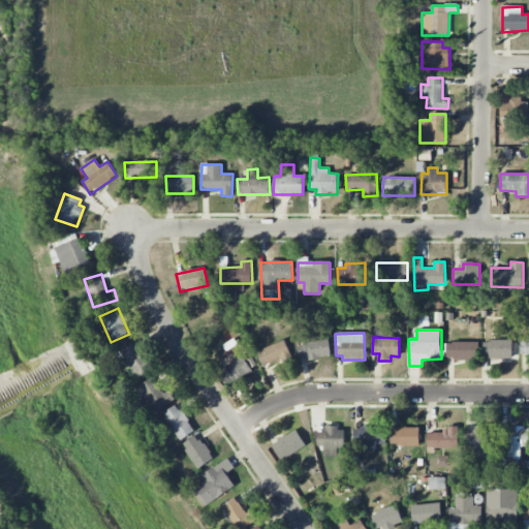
[(512,341),(484,340),(483,358),(511,359),(512,341)]
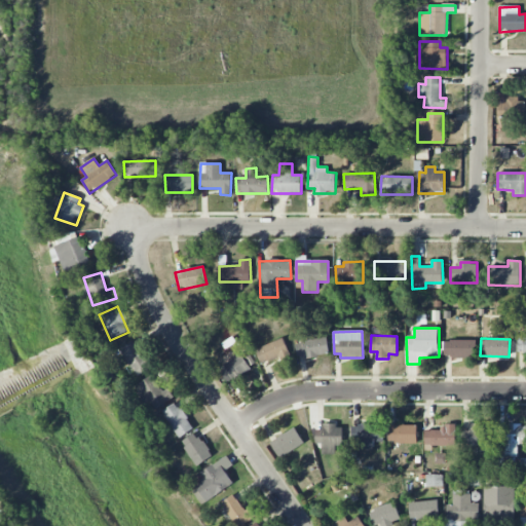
[(260,363),(289,355),(285,339),(256,347),(260,363)]
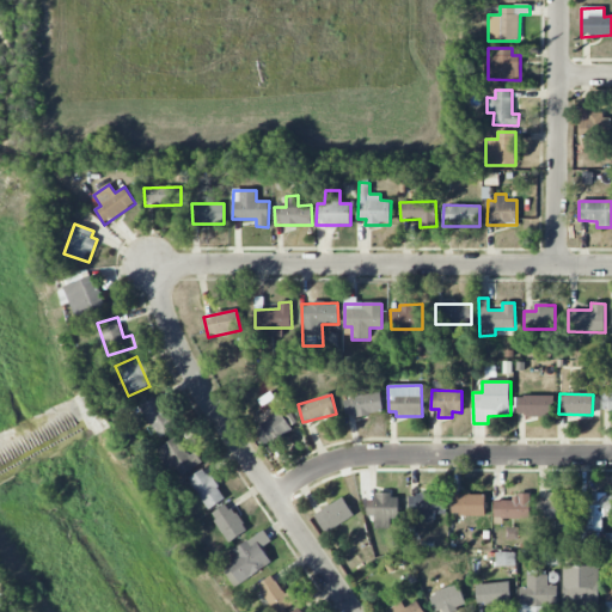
[(346,416),(383,414),(381,395),(344,396),(346,416)]
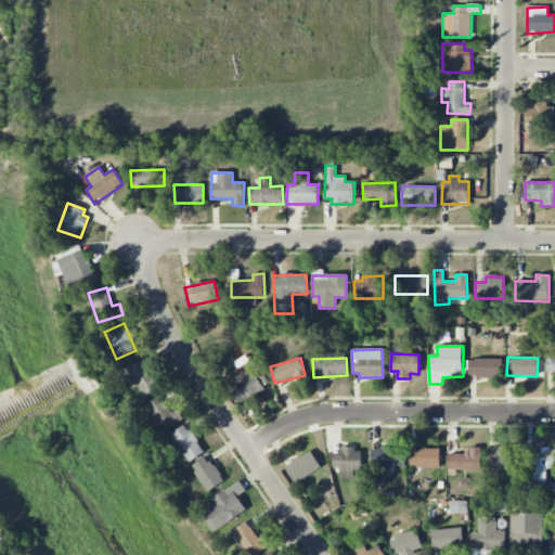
[(502,359),(468,359),(468,377),(502,377),(502,359)]
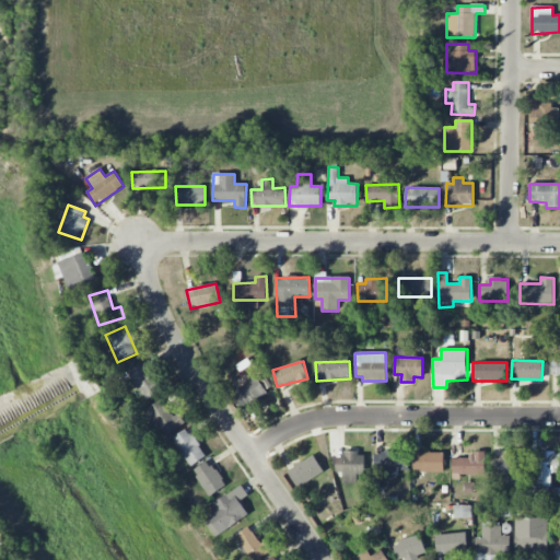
[(128,373),(147,400),(161,391),(142,363),(128,373)]
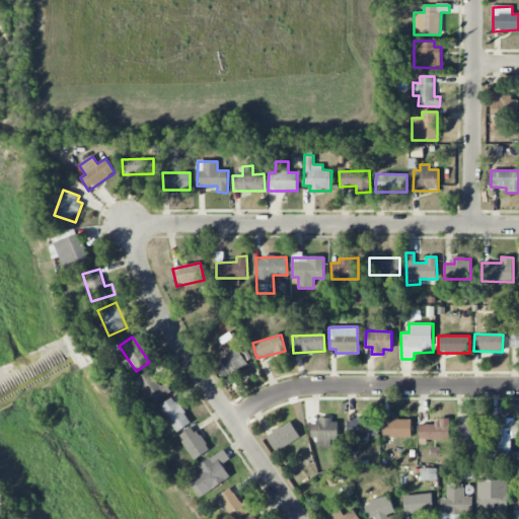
[(248,365),(237,349),(216,364),(226,379),(248,365)]
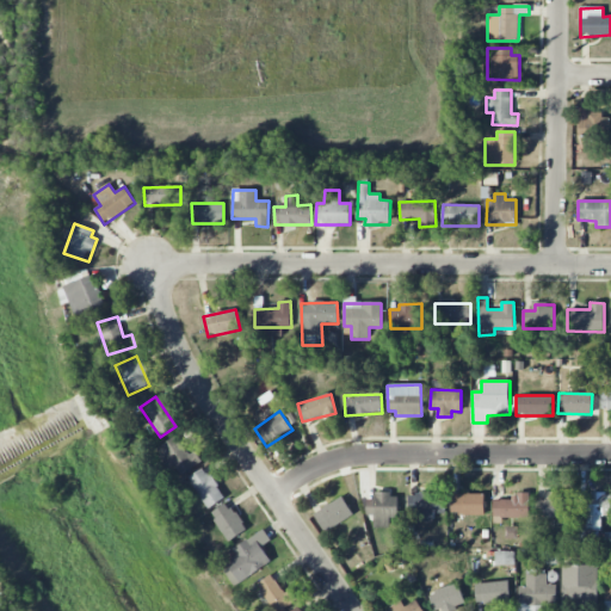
[(164,443),(174,475),(202,464),(197,451),(186,455),(179,437),(164,443)]
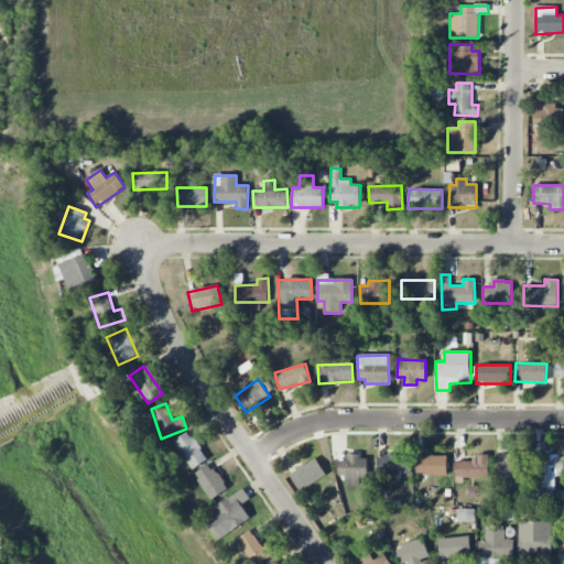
[(208,461),(190,431),(174,441),(193,469),(208,461)]
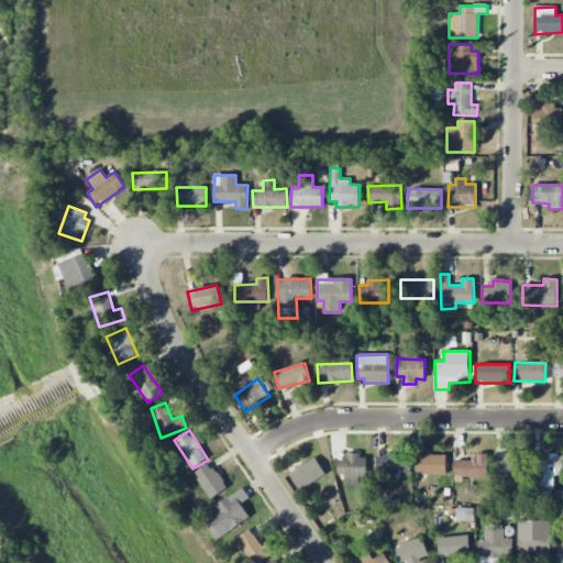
[(399,481),(399,473),(410,473),(410,453),(376,454),(376,471),(385,471),(385,481),(399,481)]
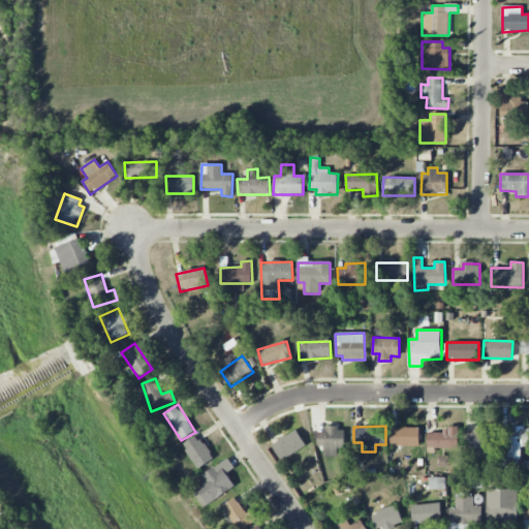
[(458,447),(458,426),(444,427),(444,433),(427,433),(427,448),(458,447)]
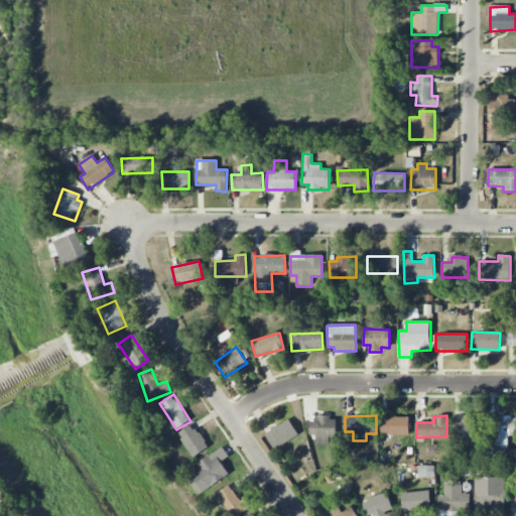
[(479,437),(479,415),(458,415),(458,437),(479,437)]
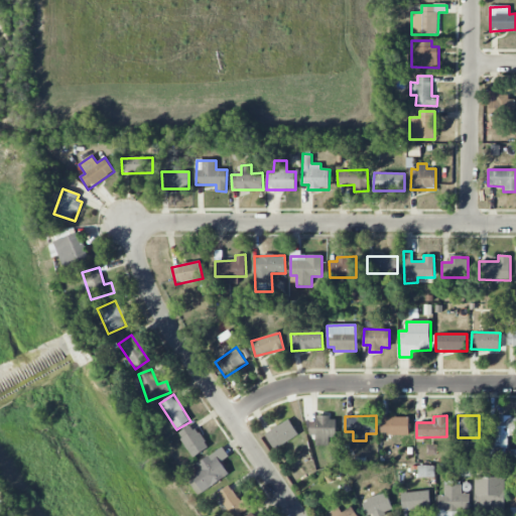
[(336,438),(337,417),(317,416),(317,421),(309,421),(309,435),(315,435),(315,445),(330,445),(330,438),(336,438)]
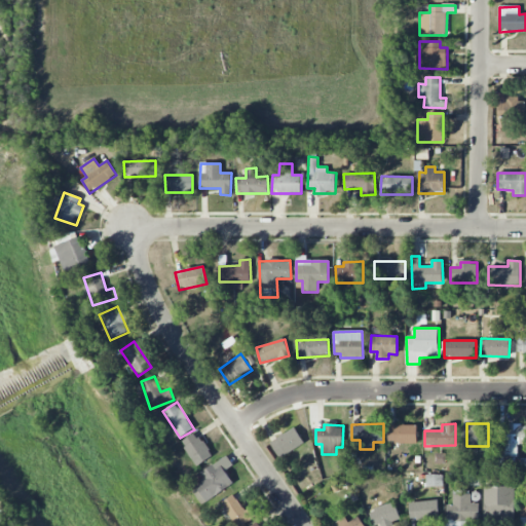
[(417,443),(417,424),(389,425),(389,444),(417,443)]
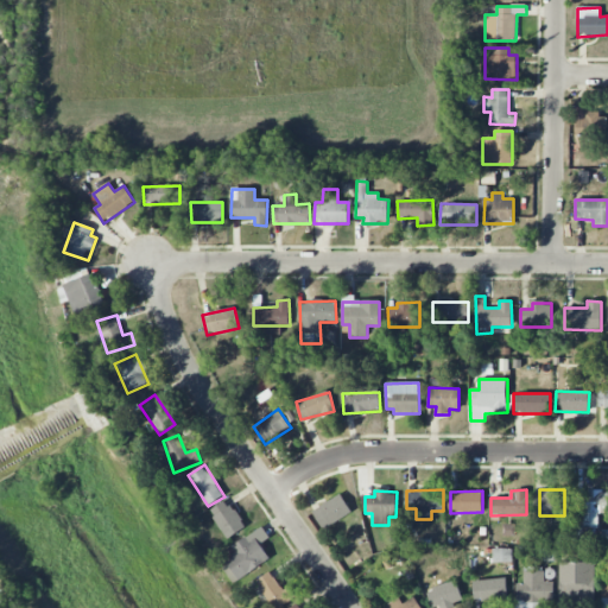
[(607,491),(581,491),(581,525),(597,525),(597,514),(607,513),(607,491)]
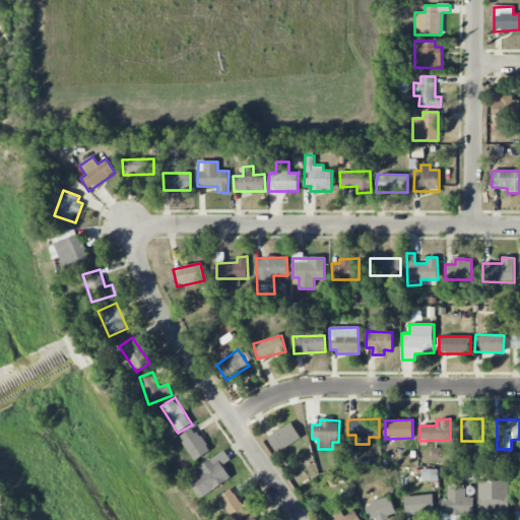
[(301,439),(291,423),(267,437),(276,453),(301,439)]
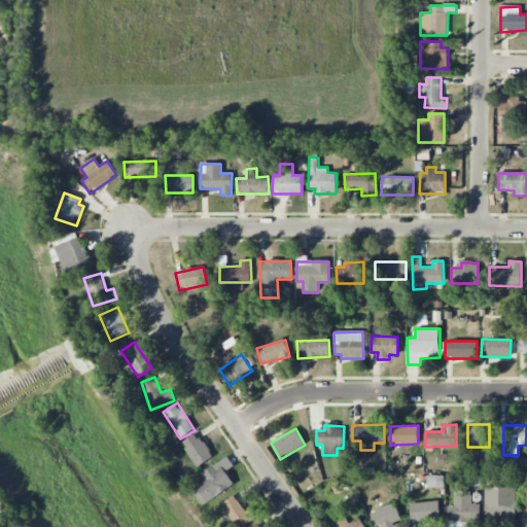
[(206,435),(203,429),(182,442),(197,466),(213,457),(203,438),(206,435)]
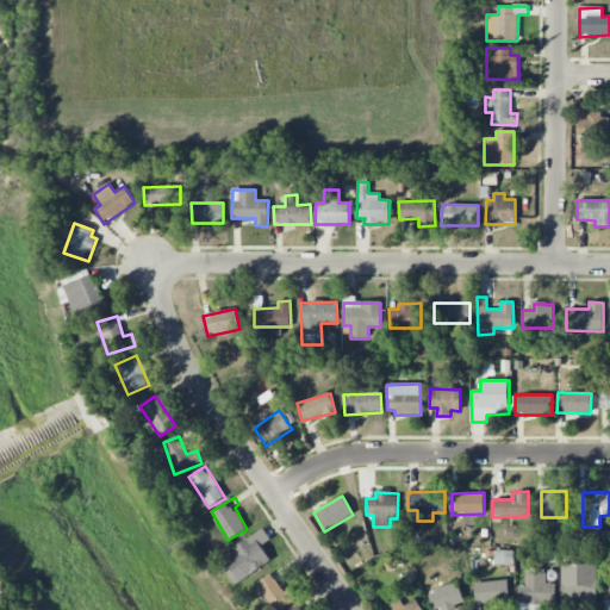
[(577,543),(598,545),(599,528),(578,527),(577,543)]
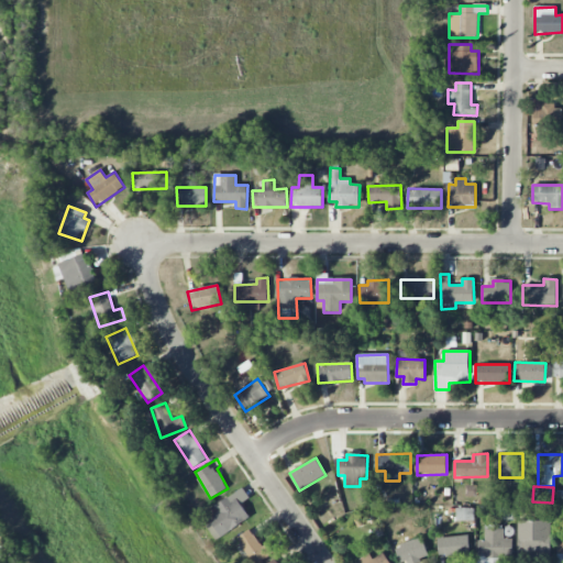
[(220,511),(203,522),(216,540),(250,517),(241,504),(250,498),(243,488),(216,506),(220,511)]
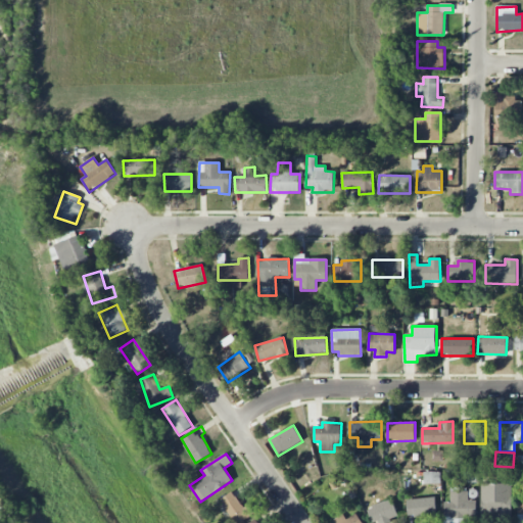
[(510,483),(480,484),(481,517),(511,517),(510,483)]
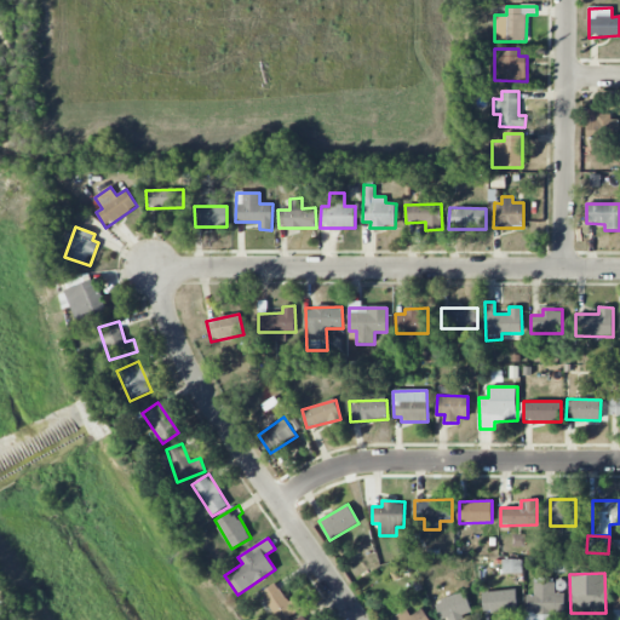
[(260,593),(279,619),(283,619),(302,608),(294,597),(288,602),(275,583),(260,593)]
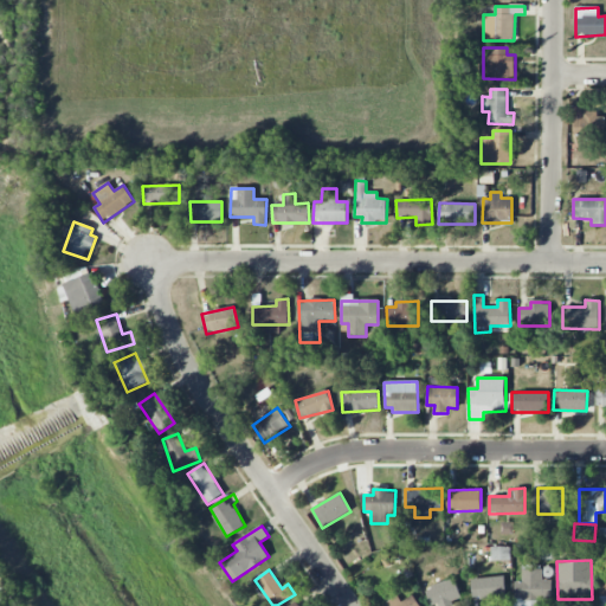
[(514,605),(530,605),(532,603),(552,603),(552,580),(542,580),(542,569),(522,569),(522,582),(514,582),(514,605)]
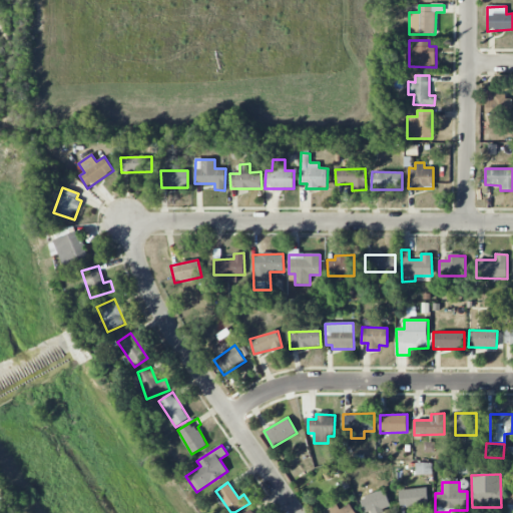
[(398,490),(400,508),(428,505),(426,487),(398,490)]
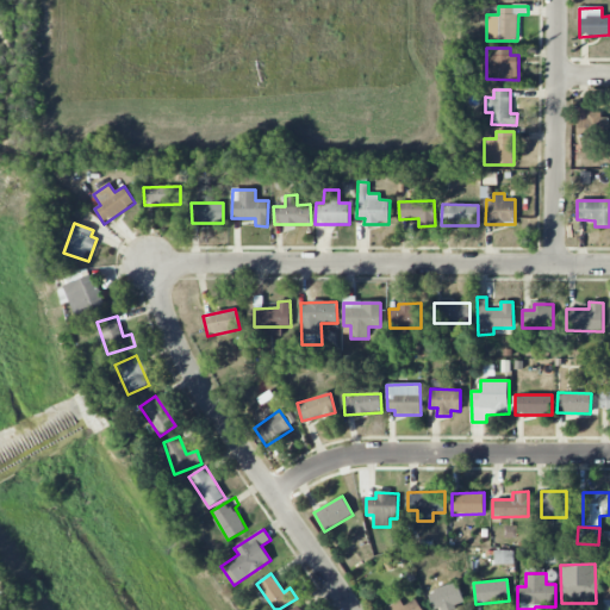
[(436,609),(450,609),(465,605),(458,583),(430,591),(436,609)]
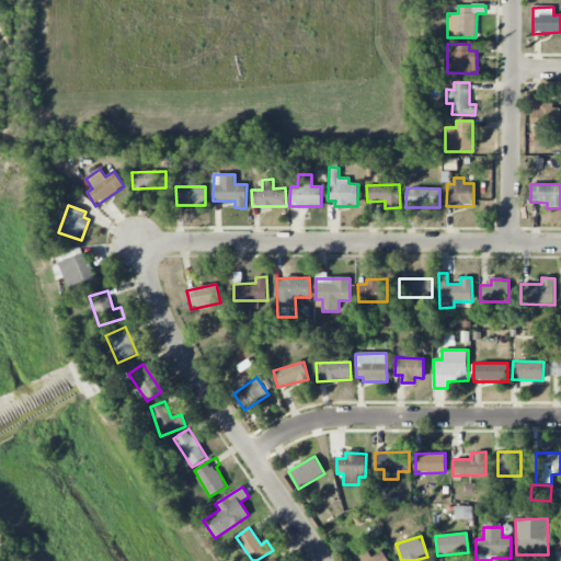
[(356,559),(357,560),(388,560),(382,550),(371,558),(367,551),(356,559)]
